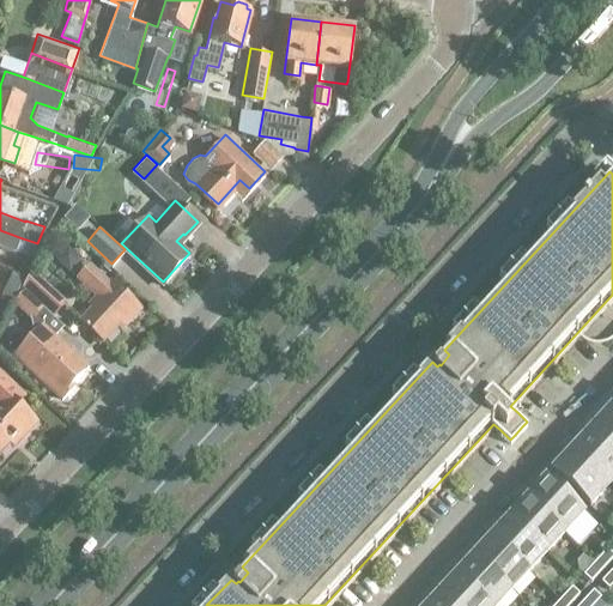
[(0,243),(16,249),(19,237),(0,230),(0,243)]
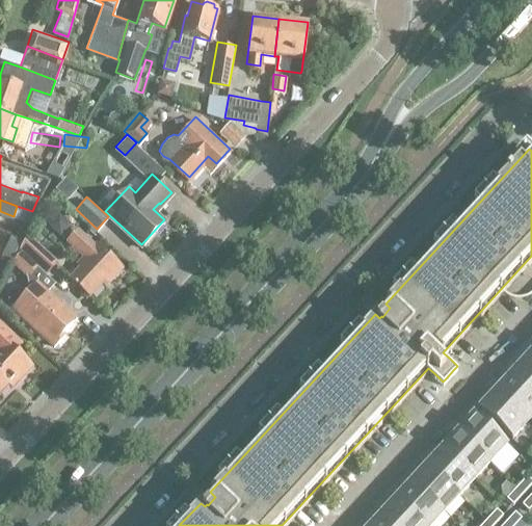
[(78,264),(69,274),(89,294),(107,274),(110,278),(122,265),(96,241),(95,243),(78,228),(68,238),(84,254),(77,262),(78,264)]
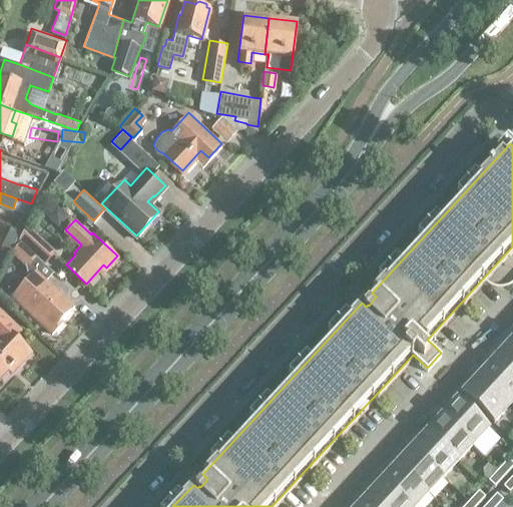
[(0,246),(9,251),(20,228),(10,223),(0,246)]
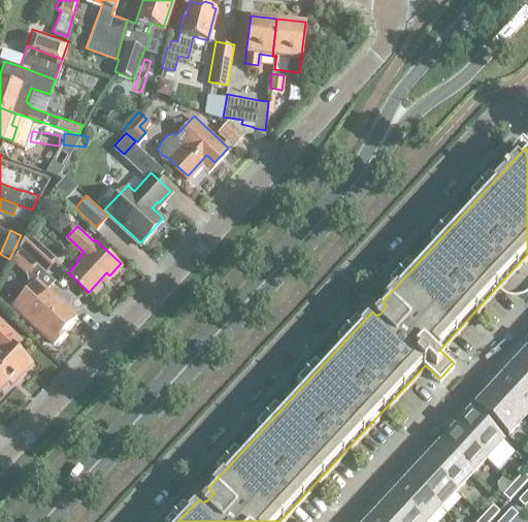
[(45,269),(56,257),(28,231),(18,242),(45,269)]
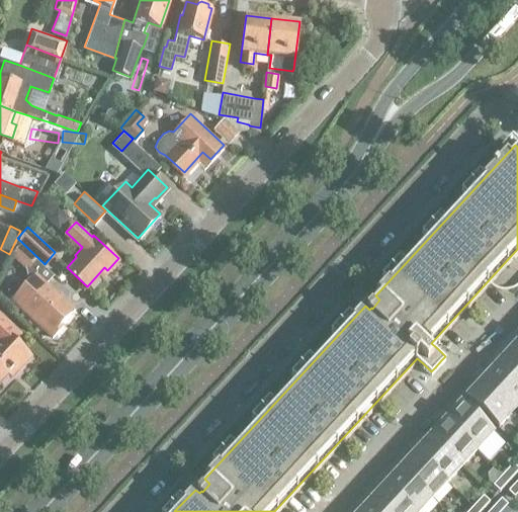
[(27,266),(35,257),(20,244),(12,253),(27,266)]
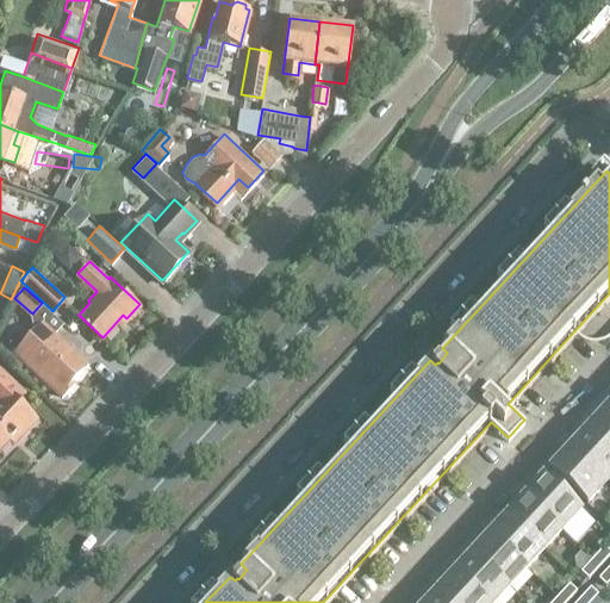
[(43,321),(33,331),(16,350),(48,380),(50,377),(62,387),(83,364),(74,355),(78,352),(54,330),(43,321)]
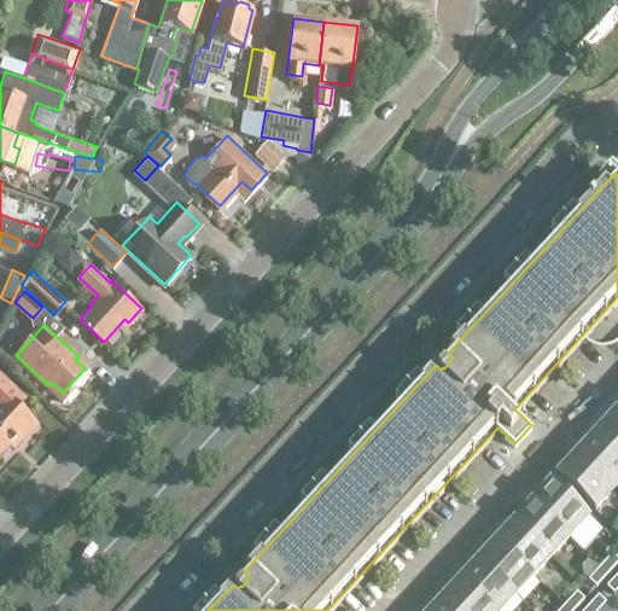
[(19,440),(36,422),(4,393),(0,396),(0,452),(15,436),(19,440)]
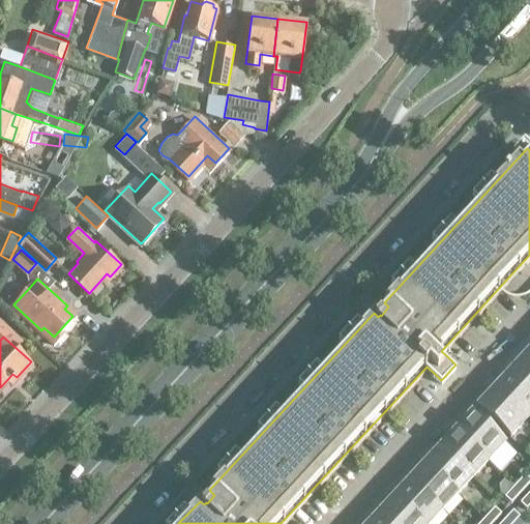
[(529,343),(528,343),(529,345),(529,348),(514,365),(529,379),(529,343)]
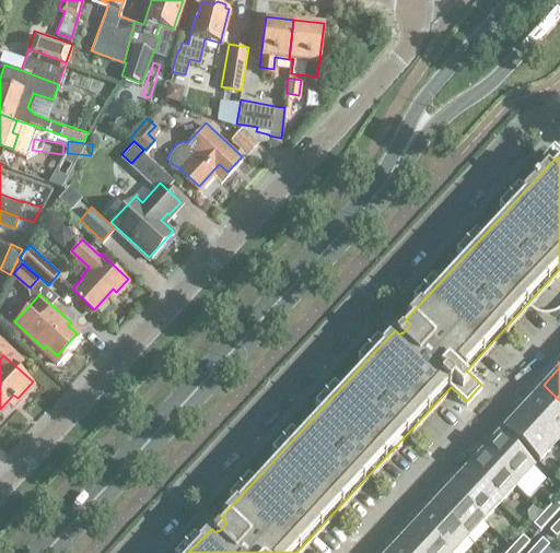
[(559,434),(559,400),(544,385),(525,406),(558,436),(559,434)]
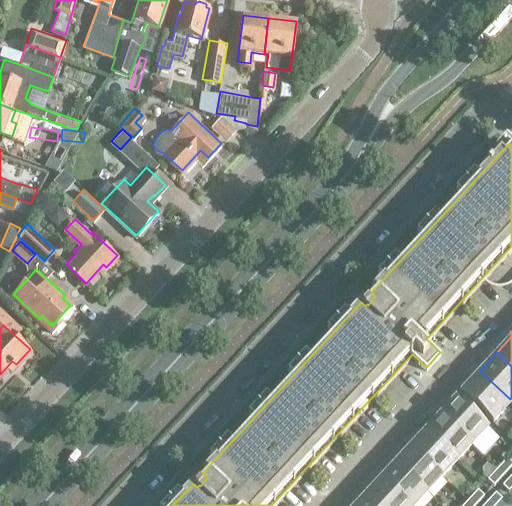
[(510,399),(480,371),(462,390),(493,418),(510,399)]
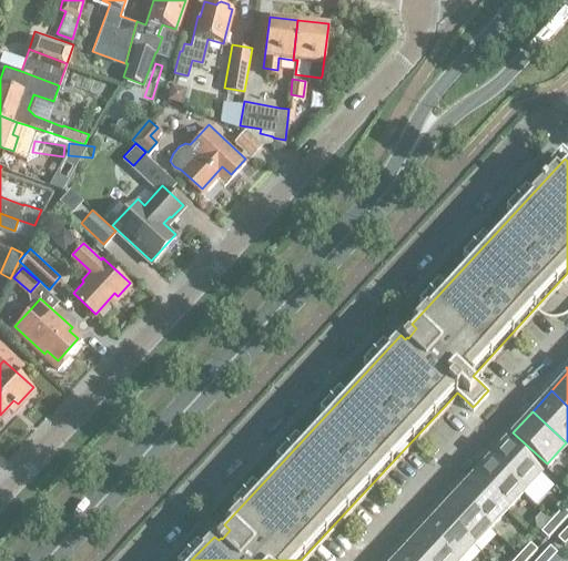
[(489,459),(523,490),(539,471),(506,440),(489,459)]
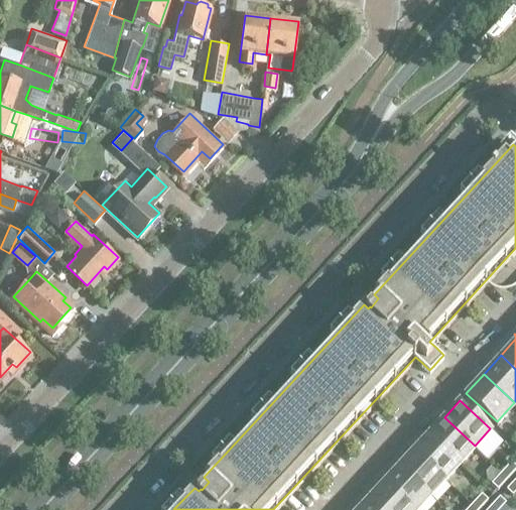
[(475,445),(444,417),(429,432),(460,462),(475,445)]
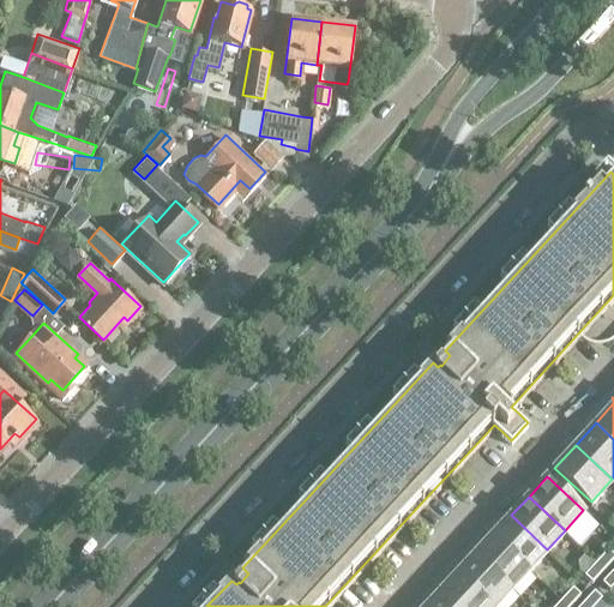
[(547,550),(511,515),(494,534),(489,529),(489,530),(530,568),(547,550)]
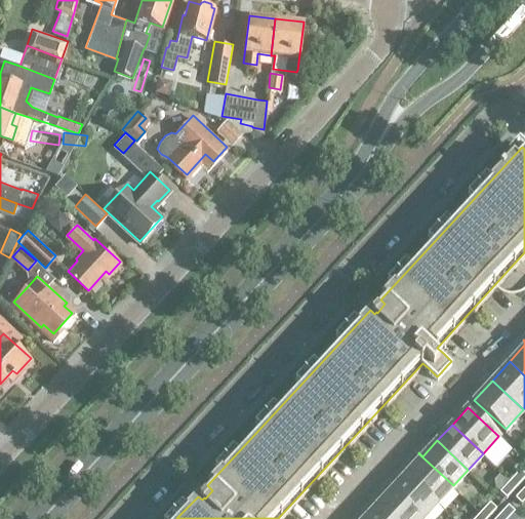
[(482,461),(497,474),(514,456),(498,442),(482,461)]
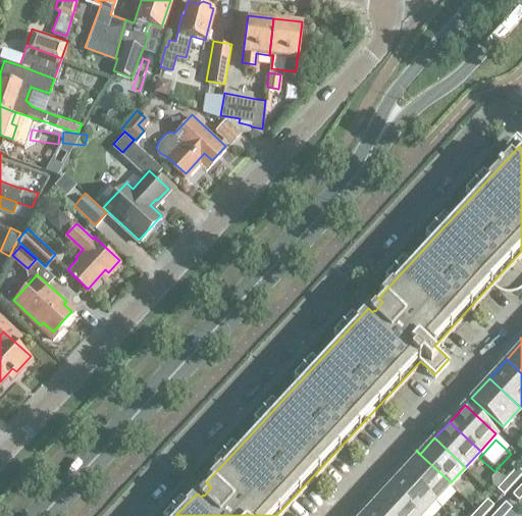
[(451,482),(416,451),(401,467),(435,499),(451,482)]
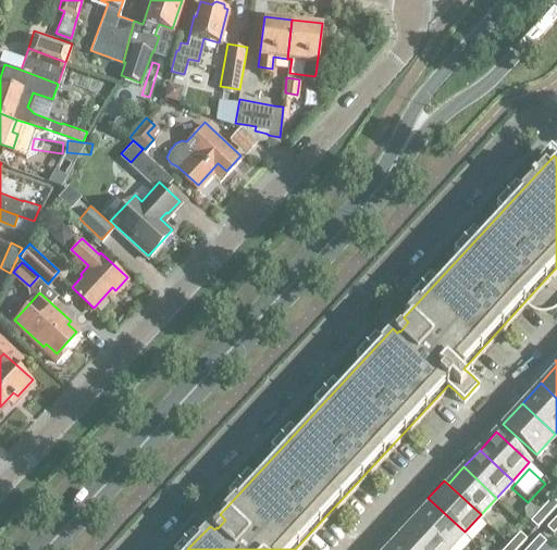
[(541,507),(547,513),(556,502),(556,500),(552,495),(541,507)]
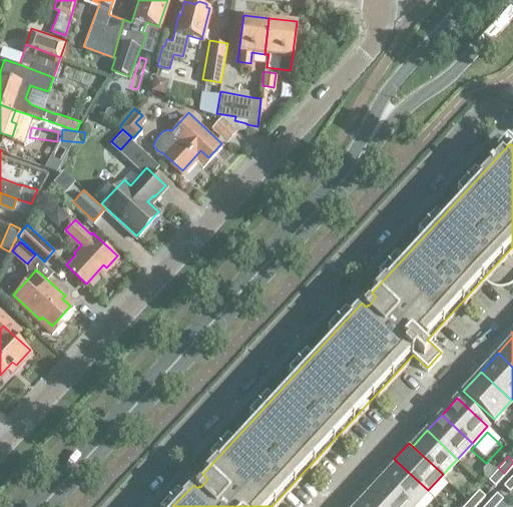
[(428,490),(394,459),(380,474),(379,473),(379,474),(413,506),(428,490)]
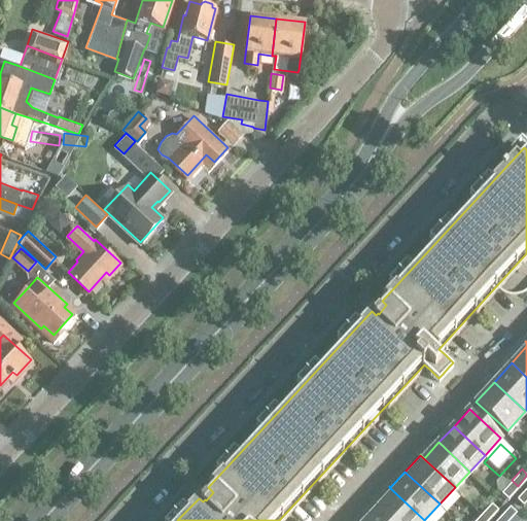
[(518,486),(512,480),(501,491),(507,496),(518,486)]
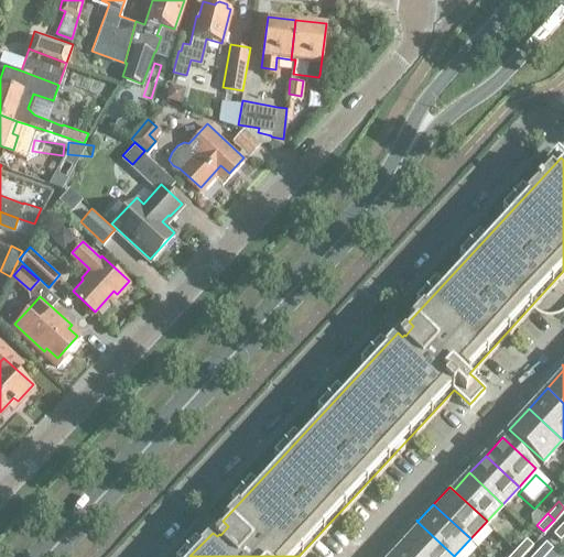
[(563,533),(563,519),(553,531),(561,537),(563,533)]
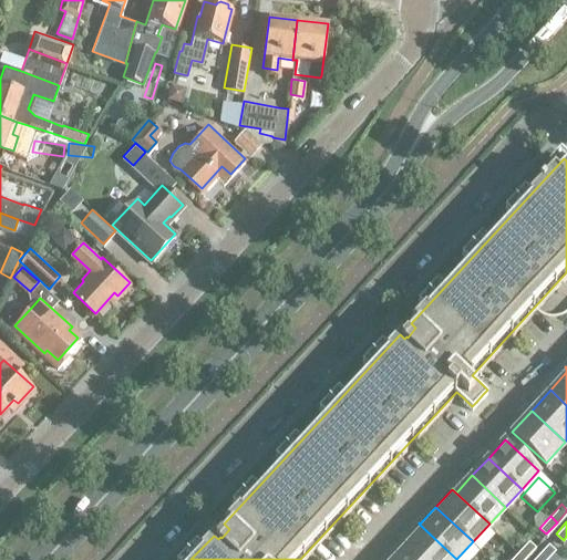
[(455,559),(456,559),(419,524),(418,525),(418,526),(403,542),(422,559),(455,559)]
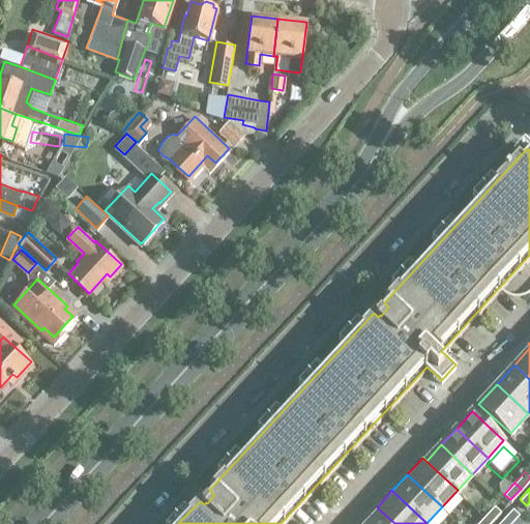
[(484,516),(491,522),(501,511),(495,504),(484,516)]
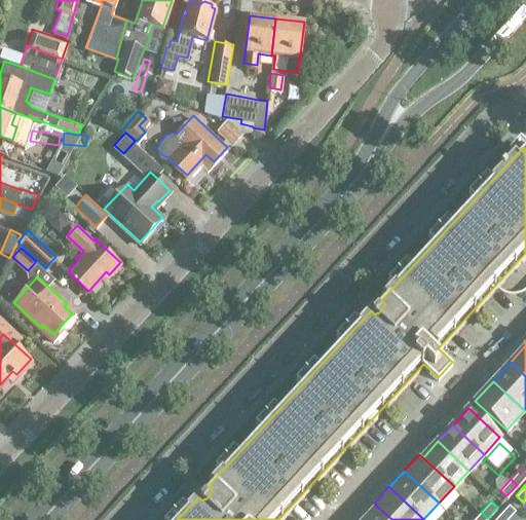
[(391,519),(374,504),(359,519),(391,519)]
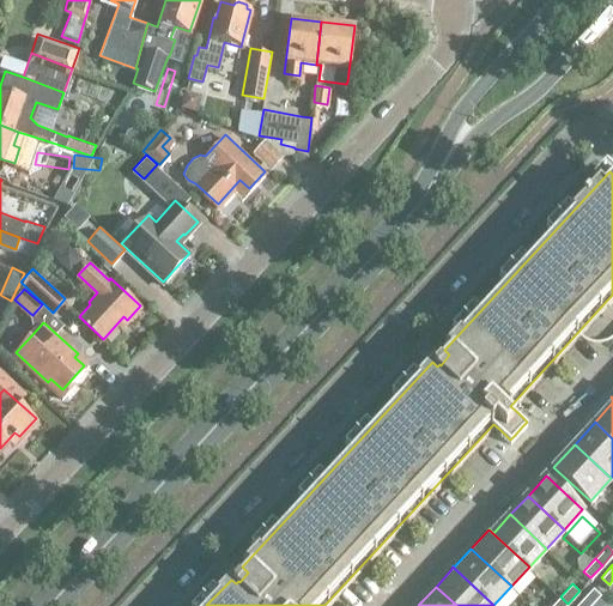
[(575,605),(589,605),(594,601),(586,595),(575,605)]
